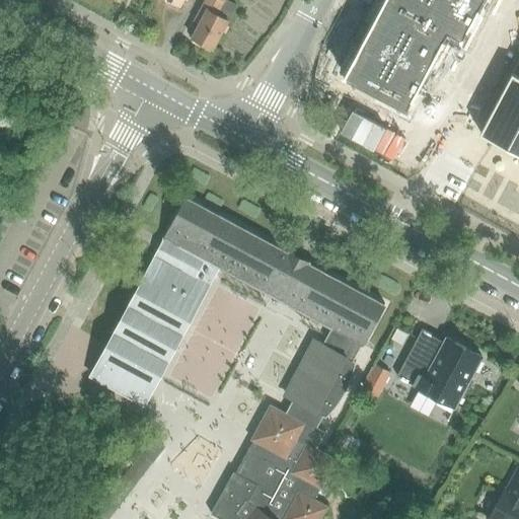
[(203,18),(192,38),(213,49),(228,20),(236,5),(226,0),(206,0),(198,15),(203,18)]
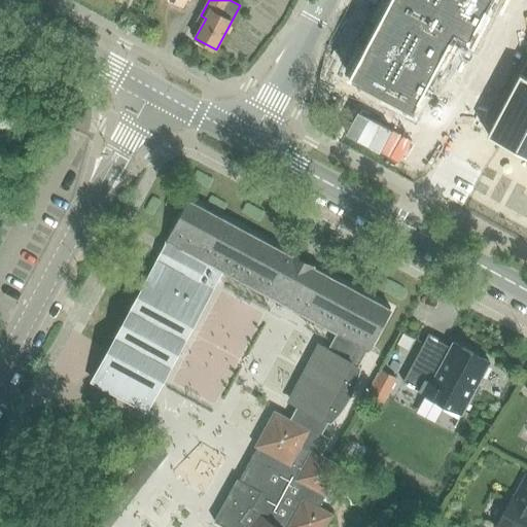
[(389,0),(348,77),(412,111),(457,30),(470,37),(490,0),(389,0)]
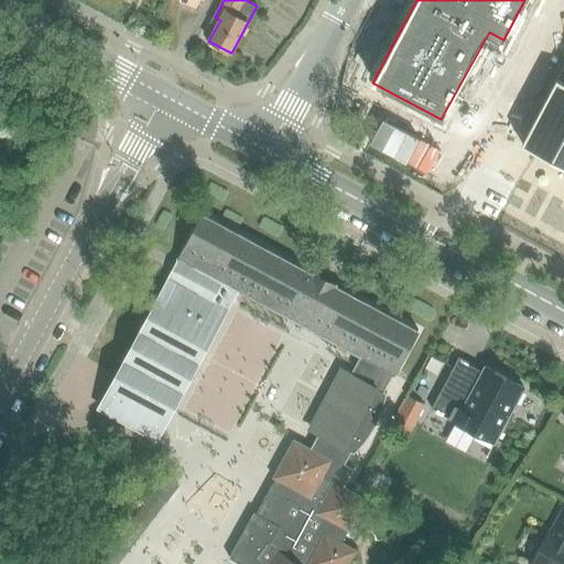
[(553,78),(516,142),(563,170),(563,79),(562,84),(553,78)]
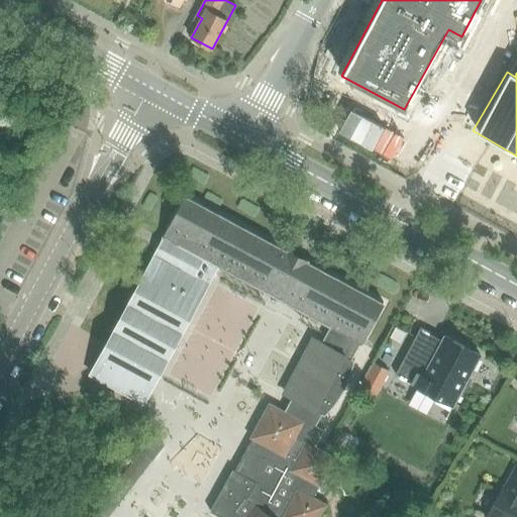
[(187,196),(165,238),(177,245),(206,261),(218,267),(329,326),(335,329),(326,346),(353,360),(353,359),(384,302),(305,260),(187,196)]
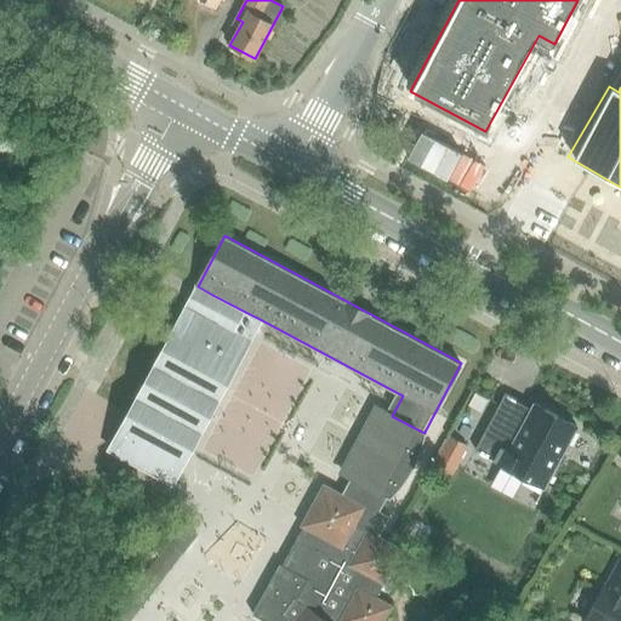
[(198,286),(110,449),(175,483),(262,320),(248,313),(212,295),(198,286)]
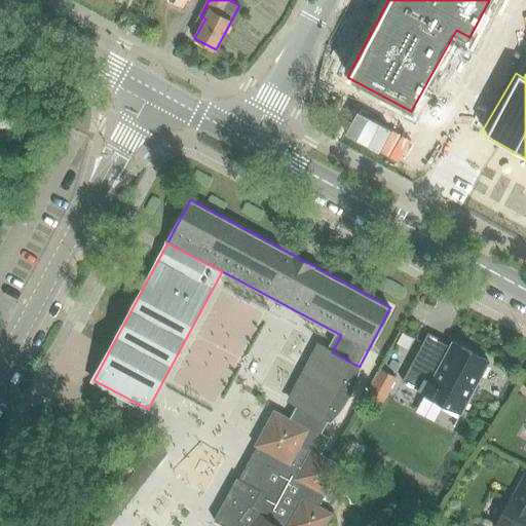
[(324,525),(331,514),(317,506),(340,464),(328,457),(323,454),(331,438),(324,434),(329,422),(332,423),(338,416),(344,409),(349,401),(353,392),(357,384),(360,375),(362,366),(360,366),(360,367),(332,352),(341,335),(335,332),(328,347),(322,345),(291,403),(297,405),(290,418),(278,413),(274,410),(272,413),(255,445),(257,447),(239,479),(236,478),(214,520),(224,525),(324,525)]
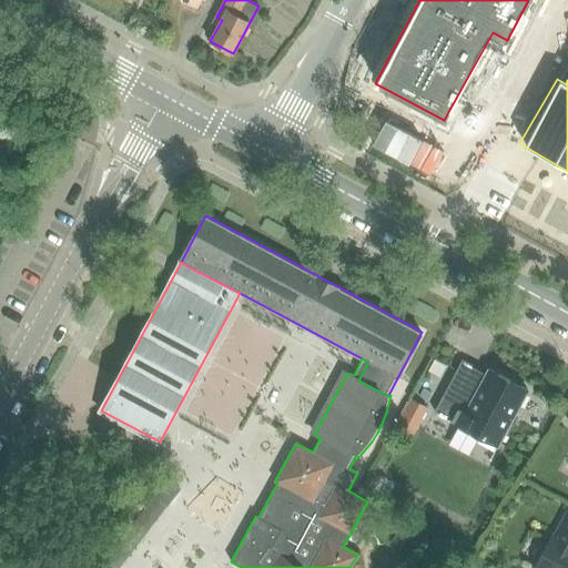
[(463,361),(435,413),(455,423),(456,424),(458,425),(448,444),(468,455),(479,436),(487,439),(493,443),(499,446),(528,391),(501,376),(500,376),(500,375),(489,369),(486,374),(479,371),(479,369),(463,361)]
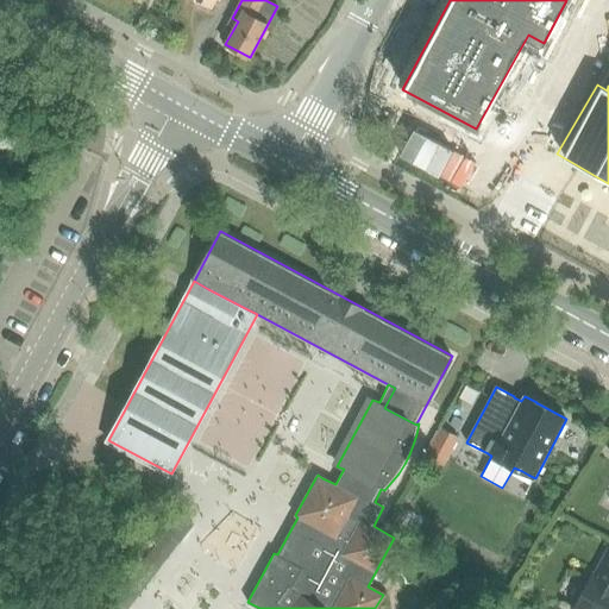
[(420,457),(441,468),(458,435),(438,424),(420,457)]
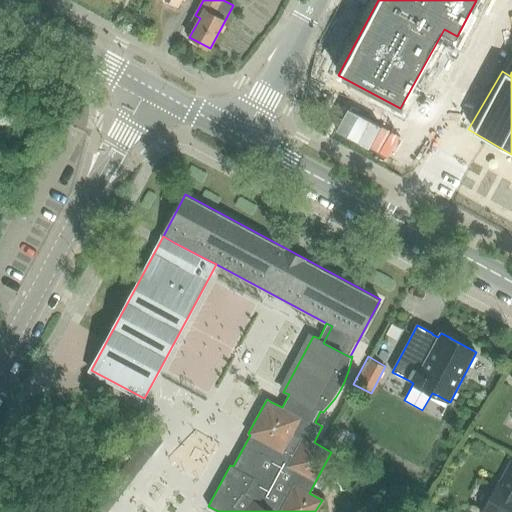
[(151,432),(139,447),(150,455),(162,440),(151,432)]
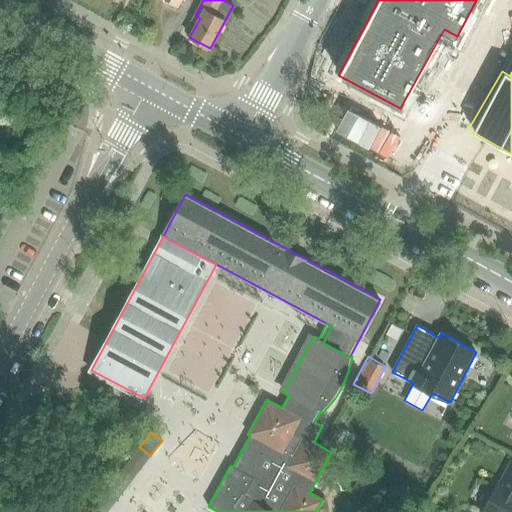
[(511,511),(511,464),(500,486),(499,485),(484,511),(511,511)]
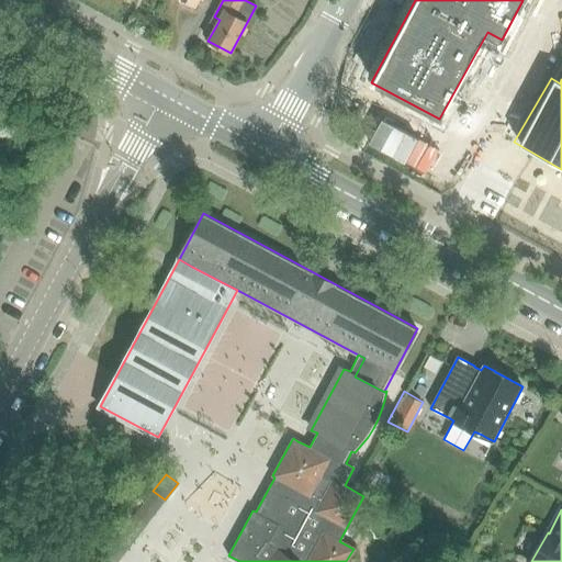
[(391,529),(388,535),(395,539),(398,534),(391,529)]
